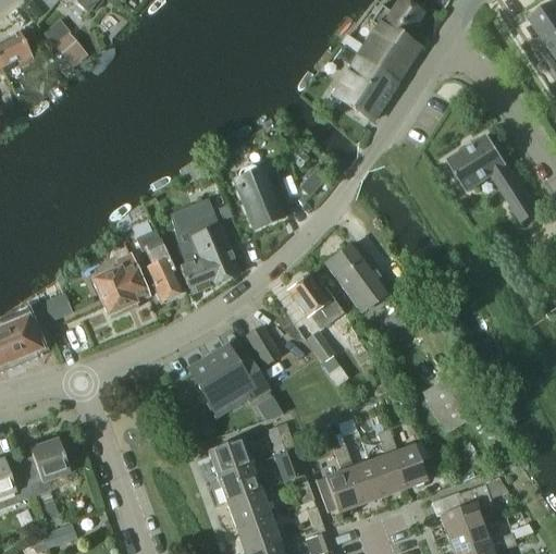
[(72,0),(87,12),(89,9),(91,11),(95,10),(102,1),(102,0),(72,0)]
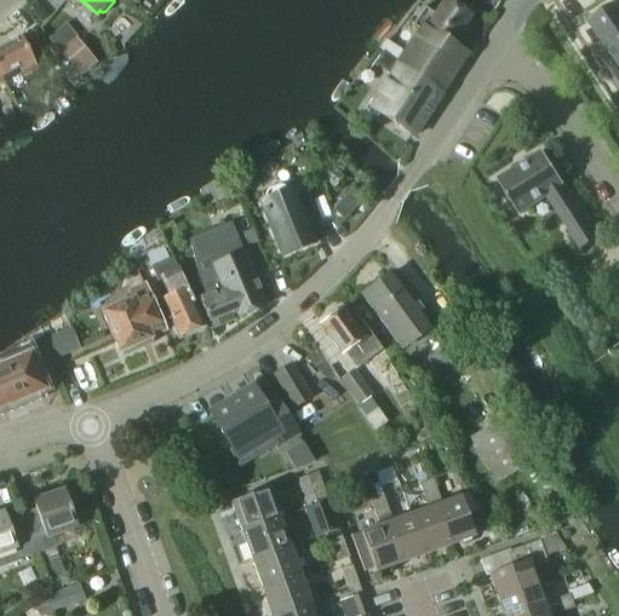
[(420,28),(399,59),(445,91),(470,51),(453,40),(471,13),(466,11),(473,1),(471,0),(451,0),(443,0),(436,12),(425,5),(413,23),(420,28)]
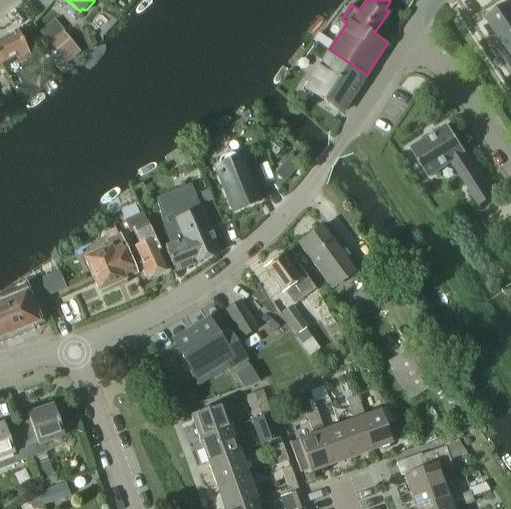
[(510,1),(488,16),(504,40),(498,45),(509,61),(510,60),(510,1)]
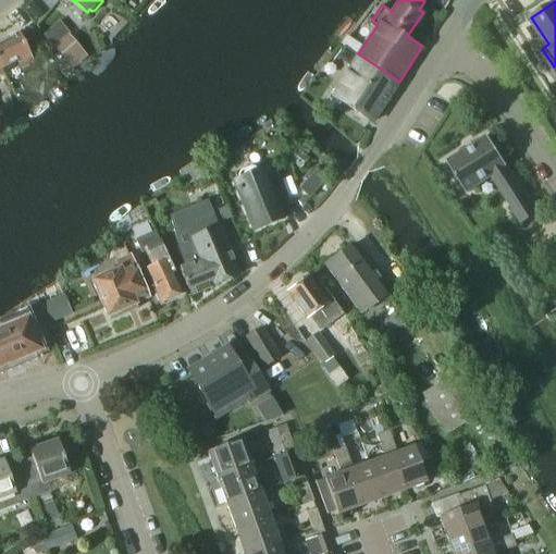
[(57,47),(62,53),(65,58),(73,68),(87,54),(70,33),(71,32),(60,19),(44,33),(57,47)]
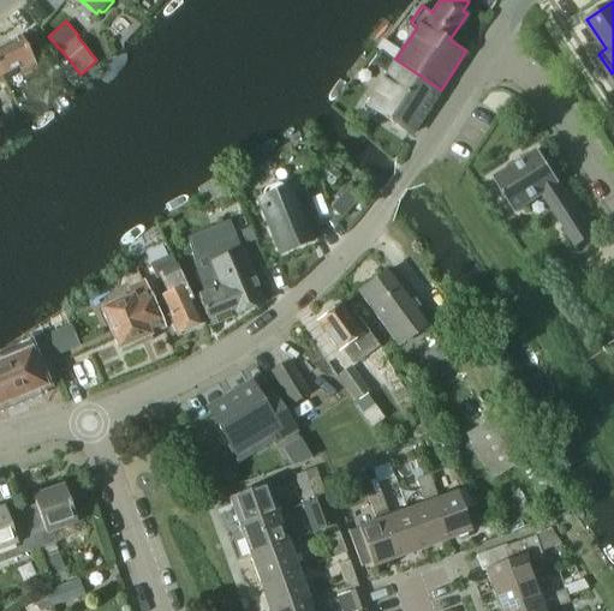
[(24,76),(39,67),(22,34),(0,45),(0,65),(4,72),(18,65),(24,76)]
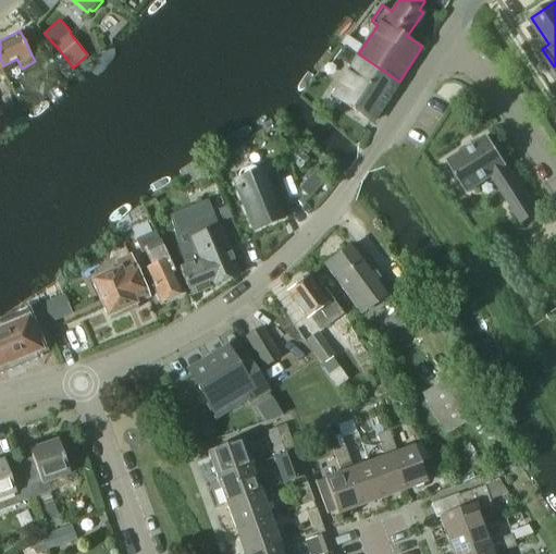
[(399,82),(358,53),(332,94),(373,121),(399,82)]
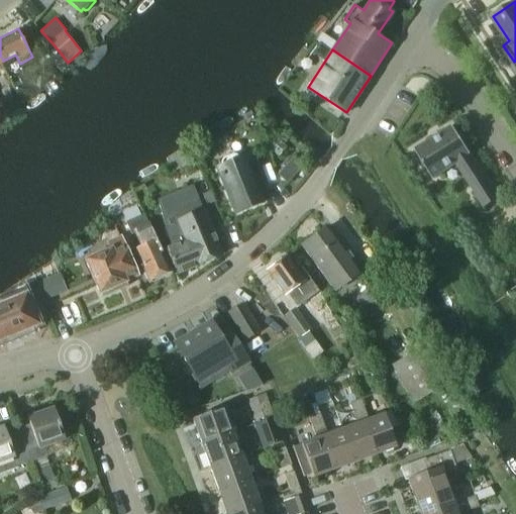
[(453,124),(415,148),(434,177),(457,162),(459,161),(463,168),(467,166),(478,183),(473,186),(474,187),(485,205),(501,195),(477,157),(475,159),(472,152),(453,124)]
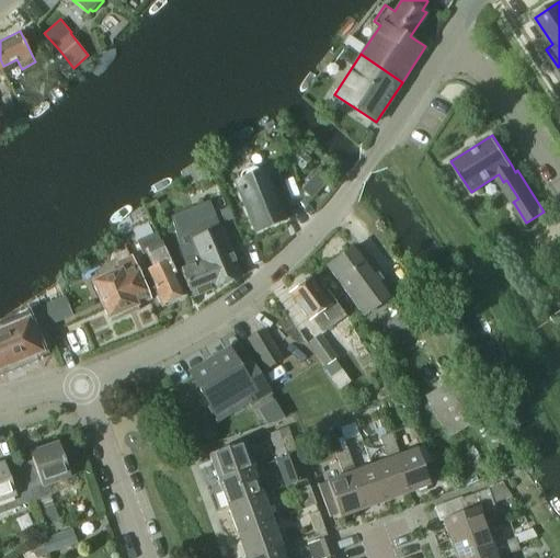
[(265,168),(236,180),(256,230),(285,218),(278,200),(288,196),(278,171),(269,175),(265,168)]
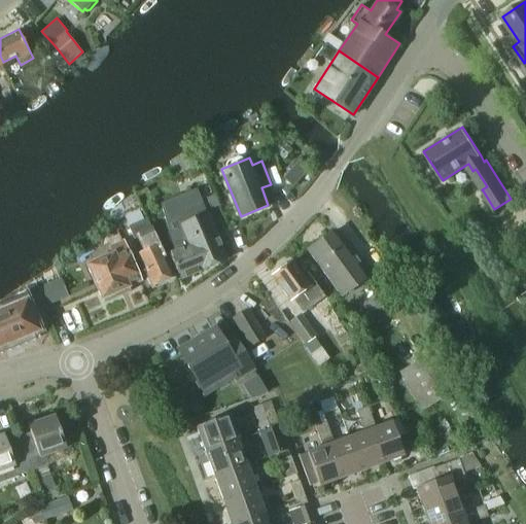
[(300,161),(285,176),(293,184),(308,168),(300,161)]
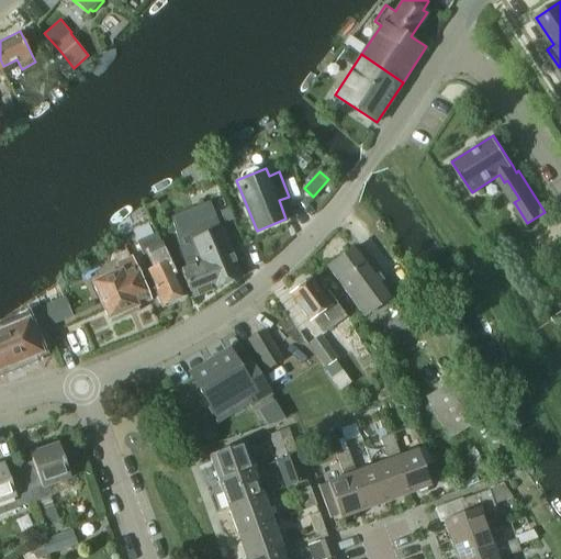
[(242,275),(217,221),(194,231),(190,224),(177,230),(186,265),(180,267),(192,297),(242,275)]
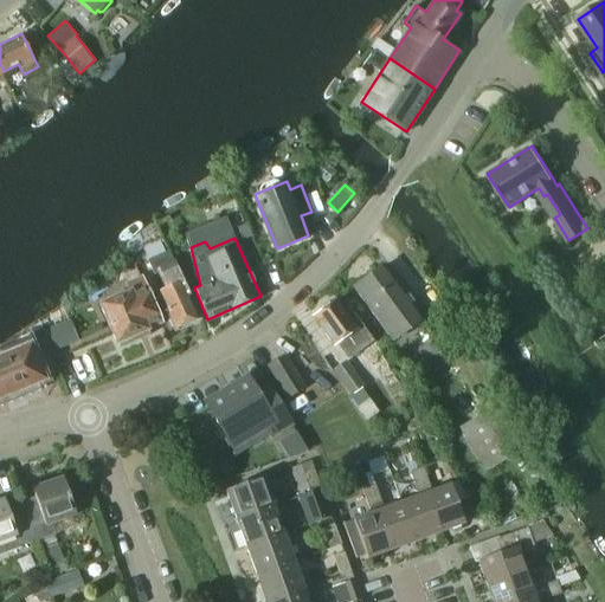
[(166,286),(156,290),(175,329),(201,316),(171,250),(148,259),(155,273),(159,271),(166,286)]
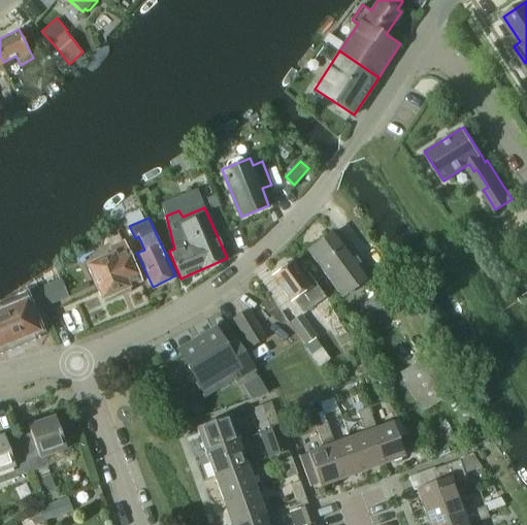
[(335,229),(308,248),(342,295),(369,276),(335,229)]
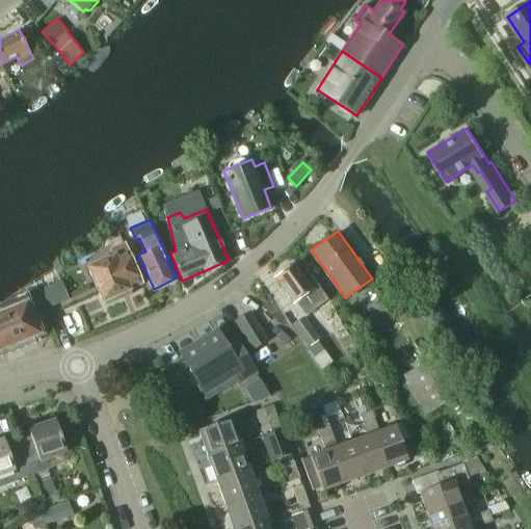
[(124,295),(123,293),(132,289),(131,286),(141,282),(124,240),(109,246),(112,254),(87,264),(103,300),(104,300),(105,303),(124,295)]
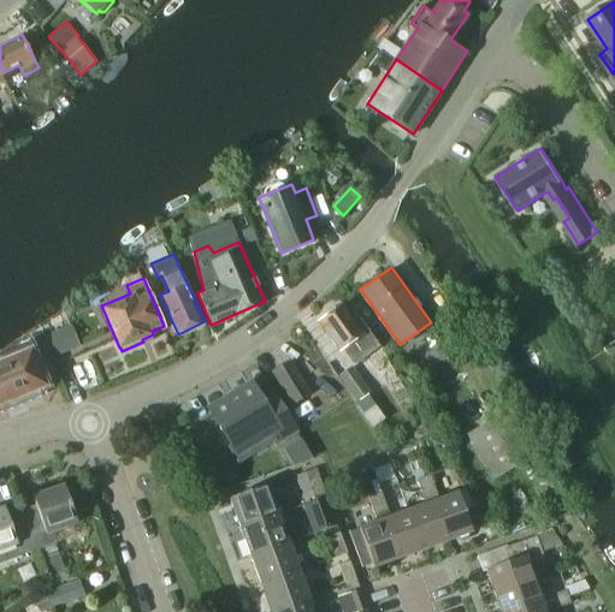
[(329,313),(319,319),(341,349),(344,346),(355,363),(380,345),(362,318),(356,322),(342,303),(338,306),(335,304),(329,309),(329,313)]
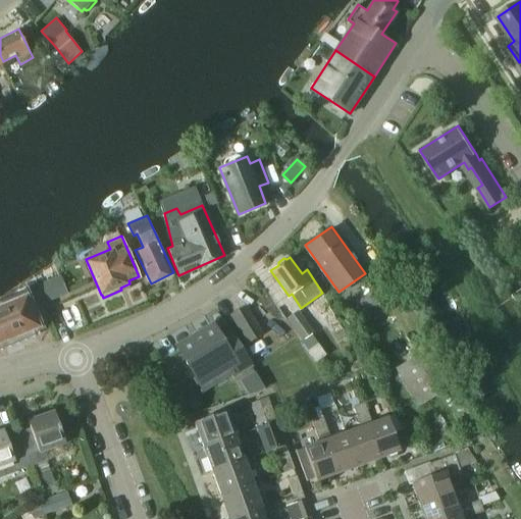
[(60,274),(38,283),(44,300),(67,291),(60,274)]
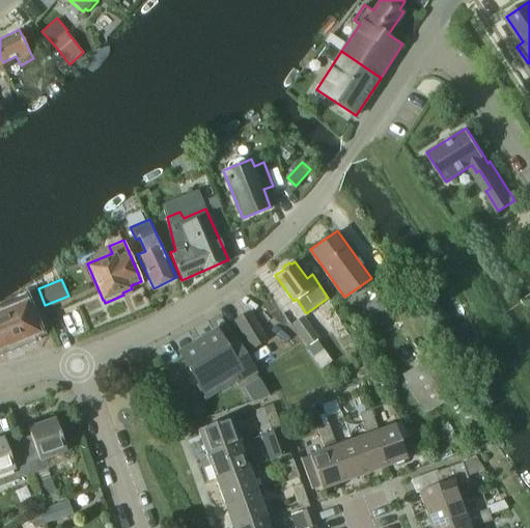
[(0,354),(36,340),(33,333),(38,331),(37,329),(48,324),(32,286),(22,290),(21,290),(24,299),(0,307),(0,354)]
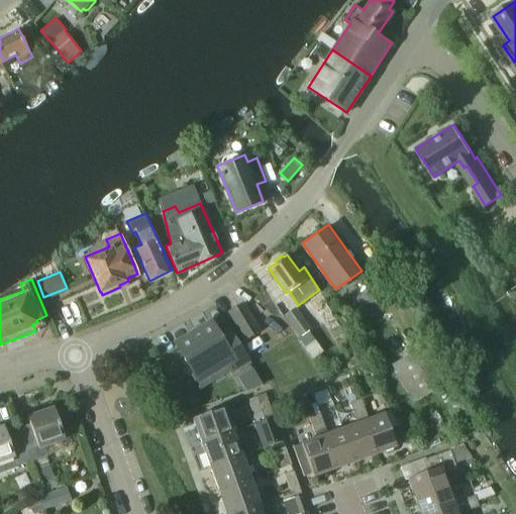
[(261,329),(244,301),(229,310),(245,337),(261,329)]
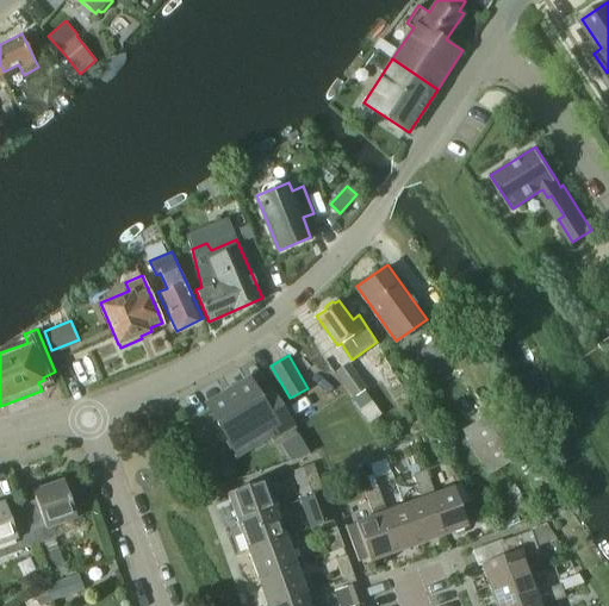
[(354,395),(367,386),(349,361),(335,370),(354,395)]
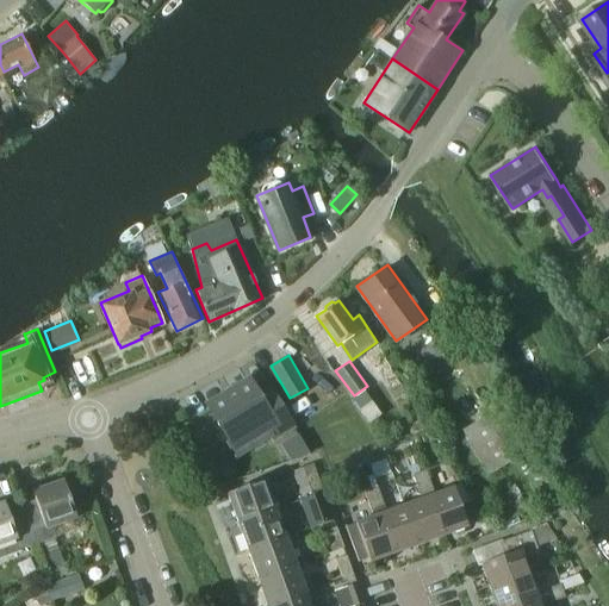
[(249,376),(206,403),(230,443),(231,442),(237,453),(271,432),(273,437),(294,424),(274,392),(263,399),(249,376)]
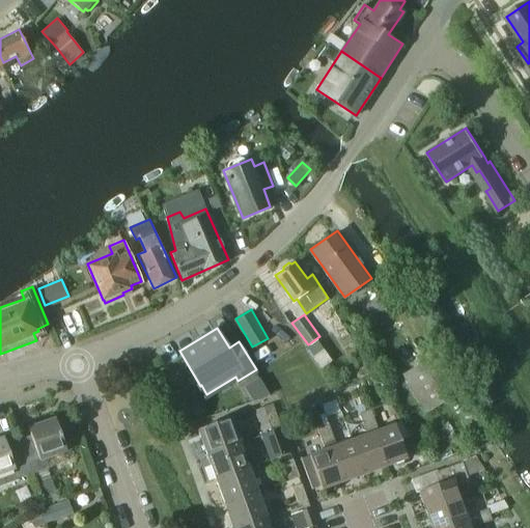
[(423,360),(402,373),(426,412),(447,399),(423,360)]
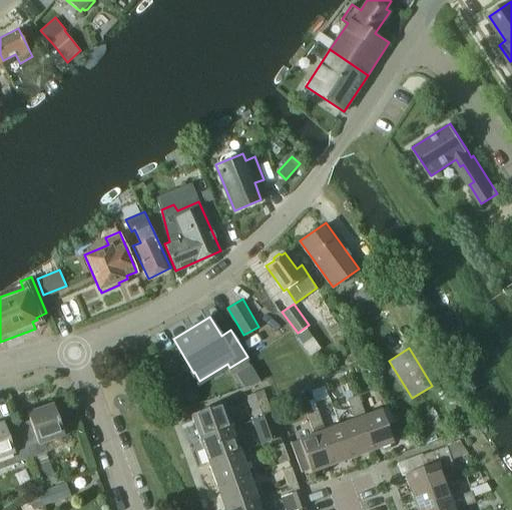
[(378,362),(368,368),(374,378),(384,372),(378,362)]
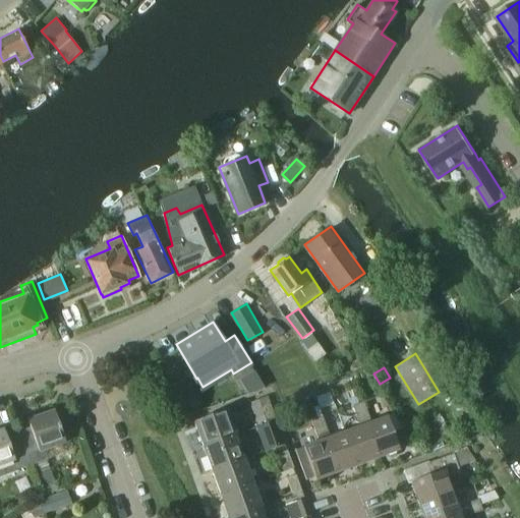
[(309,418),(316,415),(310,398),(302,401),(309,418)]
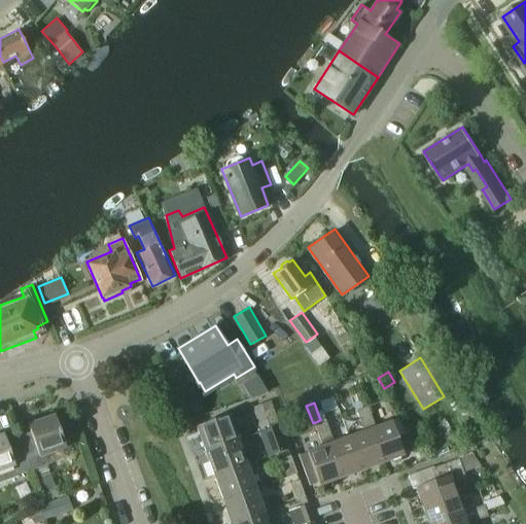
[(357,409),(360,417),(372,413),(369,405),(357,409)]
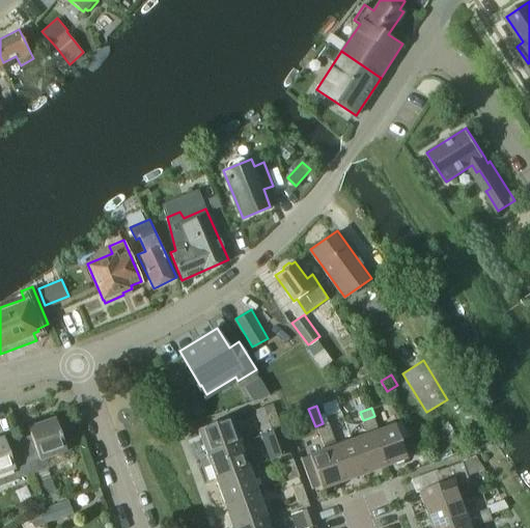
[(275,409),(267,413),(272,429),(281,425),(275,409)]
